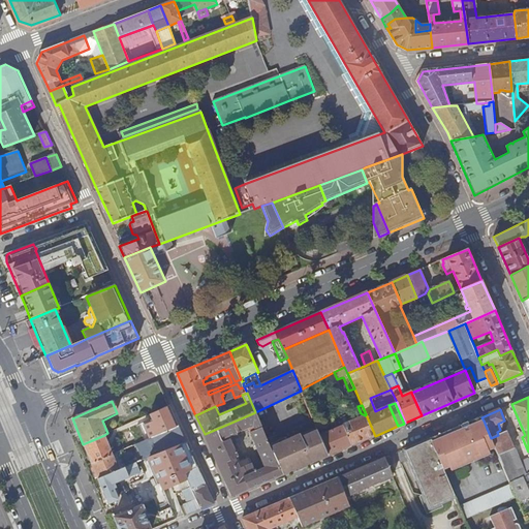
[(232,496),(282,475),(271,447),(255,412),(205,434),(232,496)]
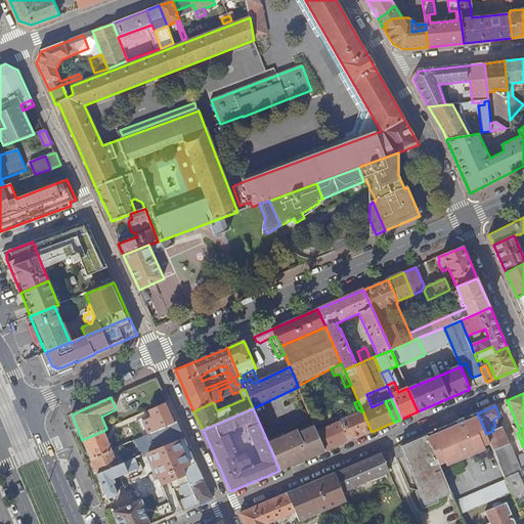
[(361,411),(341,421),(341,422),(349,441),(372,432),(362,410),(361,411)]
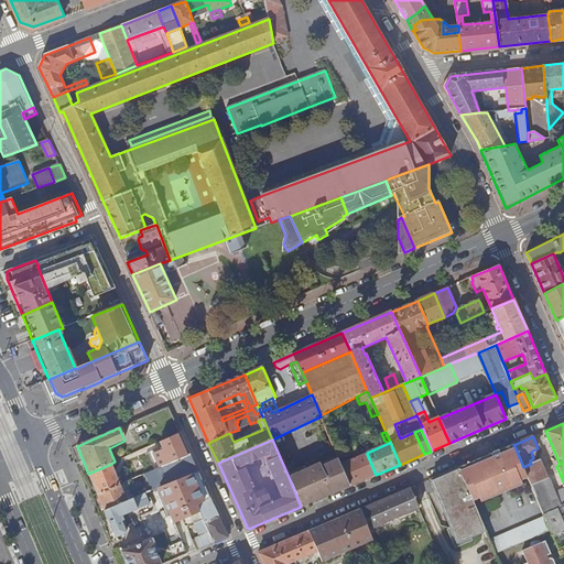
[(166,456),(171,465),(191,456),(185,444),(169,452),(170,455),(166,456)]
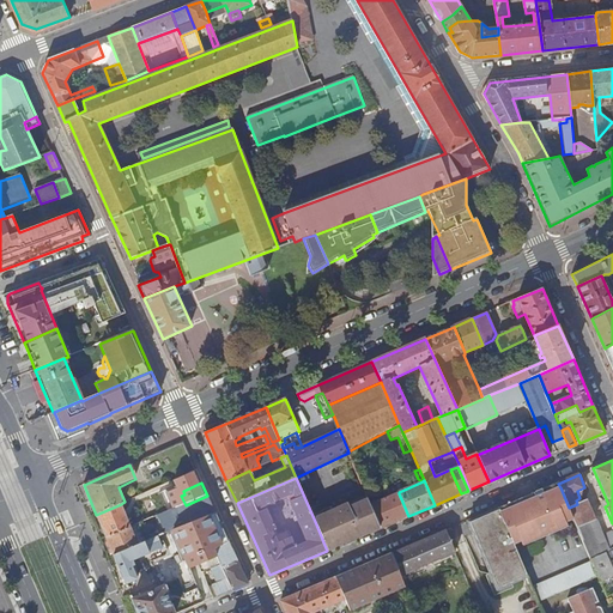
[(548,514),(551,517),(545,520),(550,529),(556,527),(558,530),(569,526),(568,522),(575,519),(569,508),(560,487),(546,493),(544,490),(535,493),(541,507),(540,508),(544,516),(548,514)]
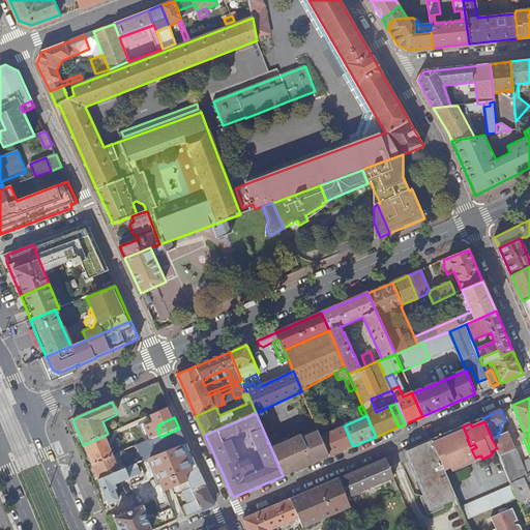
[(321,437),(329,457),(353,446),(345,427),(321,437)]
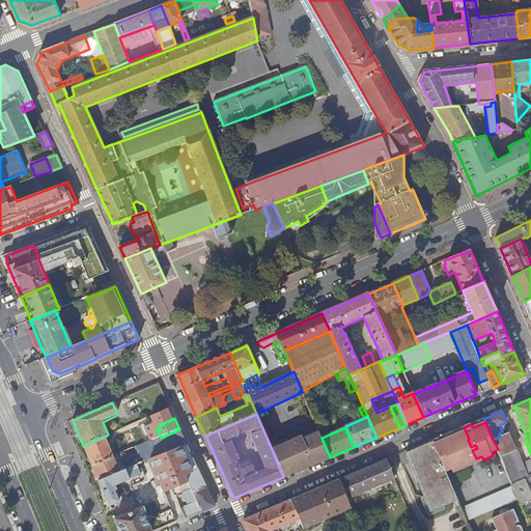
[(463,450),(468,463),(462,465),(464,468),(483,459),(481,456),(476,458),(472,450),(477,448),(475,445),(471,447),(468,440),(469,439),(464,427),(432,440),(435,444),(456,435),(459,444),(458,445),(460,450),(463,450)]
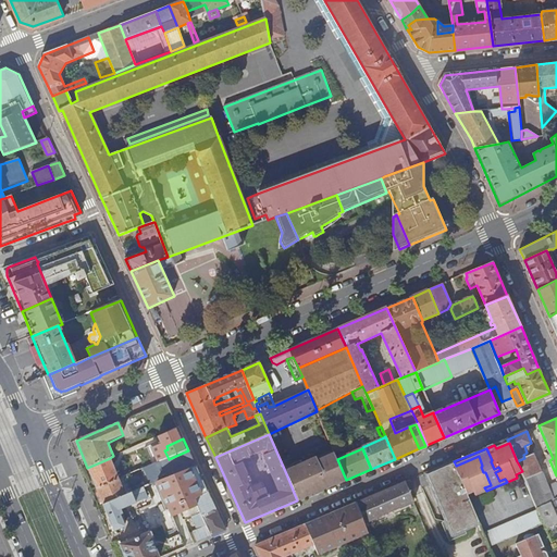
[(160,462),(145,469),(151,484),(182,472),(196,466),(188,450),(169,459),(160,462)]
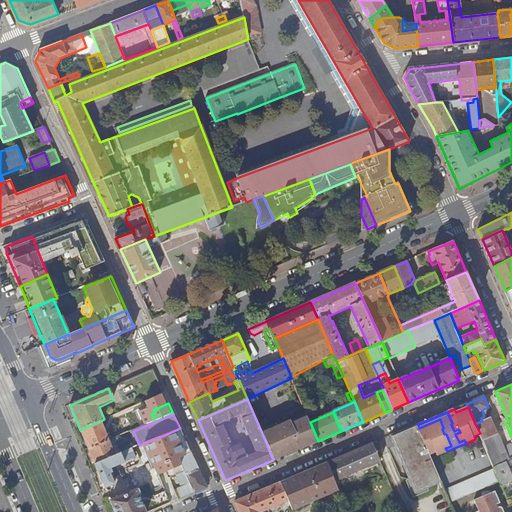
[(144,417),(147,425),(155,422),(151,414),(144,417)]
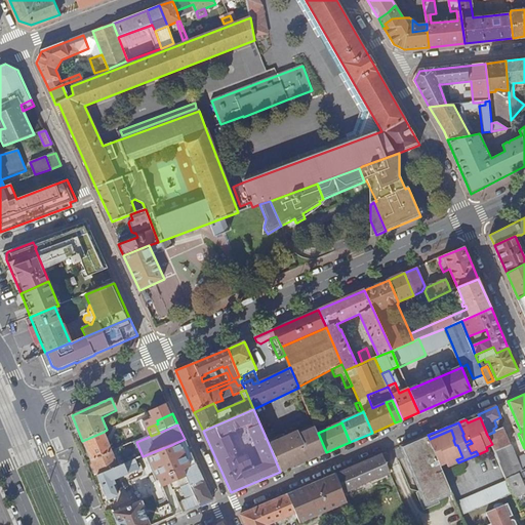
[(291,434),(294,442),(291,443),(300,462),(326,452),(318,433),(316,427),(299,434),(298,432),(294,433),(294,431),(293,430),(291,430),(290,429),(289,430),(288,431),(288,432),(287,434),(287,436),(291,434)]
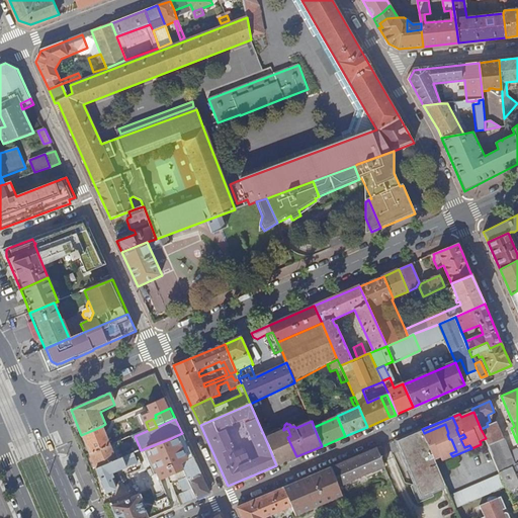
[(486,438),(500,471),(513,465),(516,464),(511,452),(509,453),(496,422),(488,426),(481,429),(486,438)]
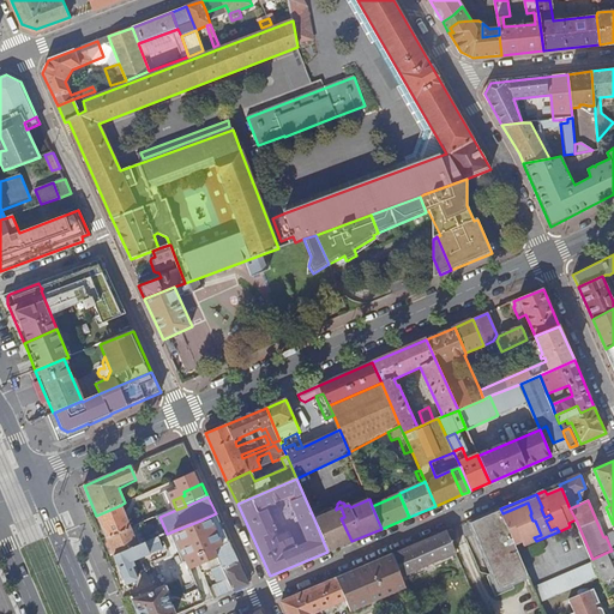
[(500,510),(529,578),(530,578),(516,545),(523,542),(525,546),(536,541),(534,537),(541,535),(535,521),(533,521),(530,515),(531,513),(528,503),(503,513),(500,509),(500,510)]
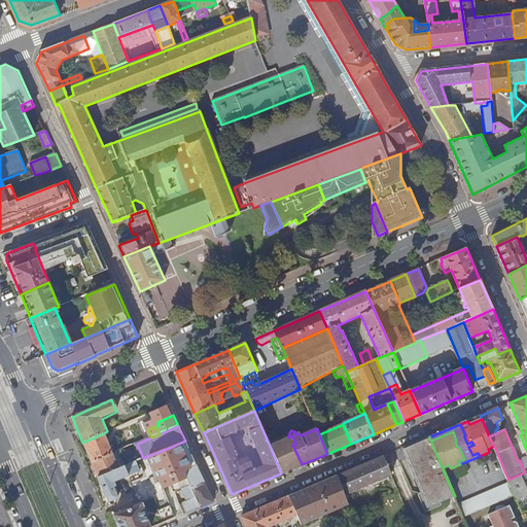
[(82,443),(91,462),(112,454),(104,433),(82,443)]
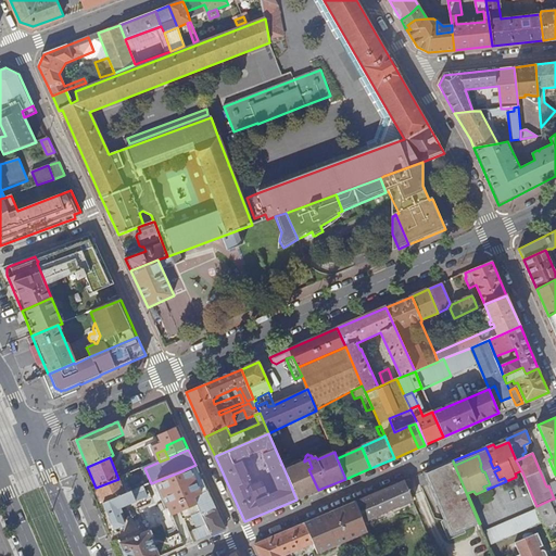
[(297,465),(310,494),(318,490),(308,469),(312,468),(308,459),(304,462),(297,465)]
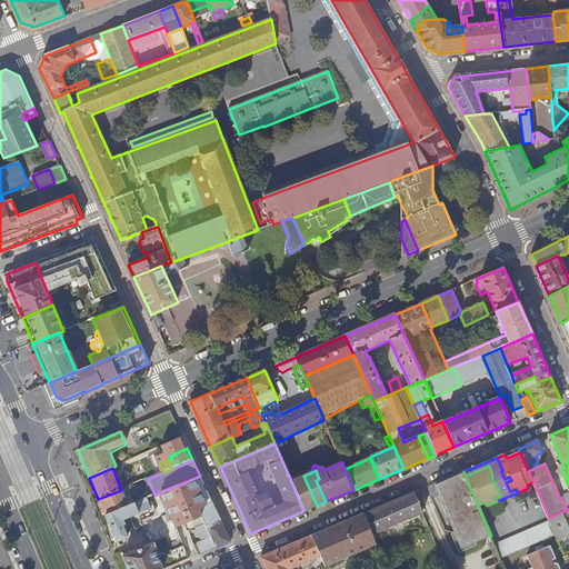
[(435,483),(462,548),(490,536),(463,472),(435,483)]
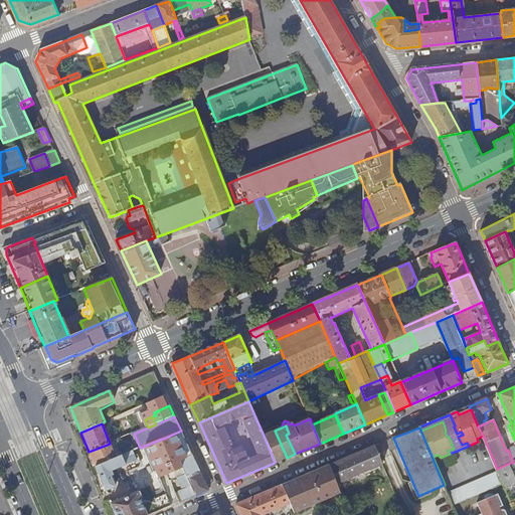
[(168,437),(179,462),(180,462),(183,468),(170,474),(174,481),(178,479),(184,492),(179,493),(183,502),(208,491),(181,431),(168,437)]
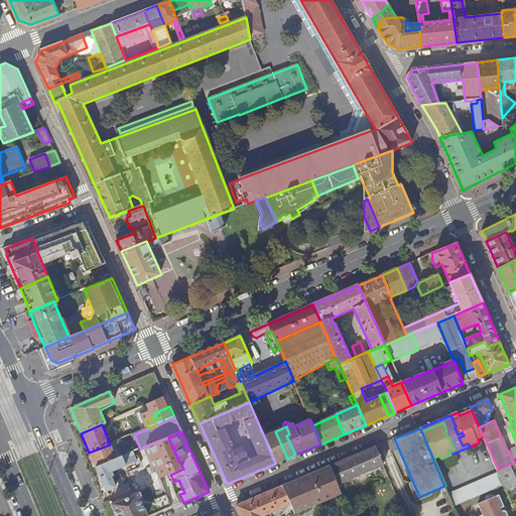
[(264,436),(275,464),(287,459),(275,431),(264,436)]
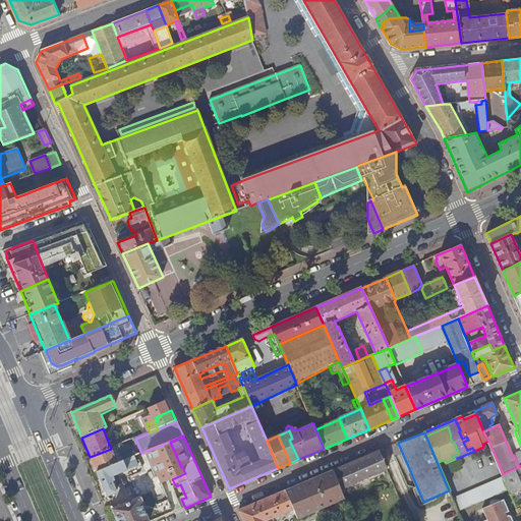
[(111,449),(90,457),(97,472),(138,455),(139,455),(137,451),(123,457),(118,446),(111,449)]
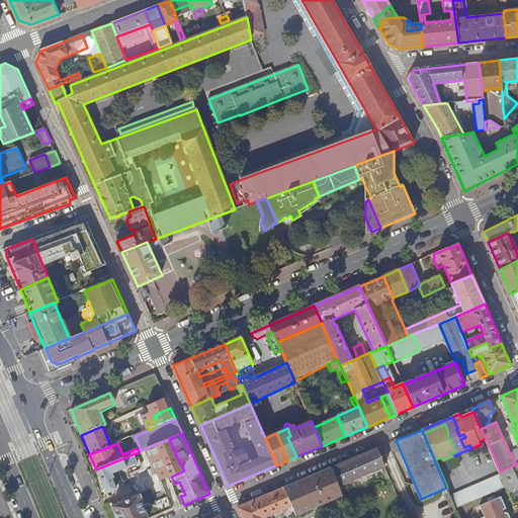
[(332,467),(340,487),(352,482),(352,481),(372,472),(384,467),(377,449),(332,467)]
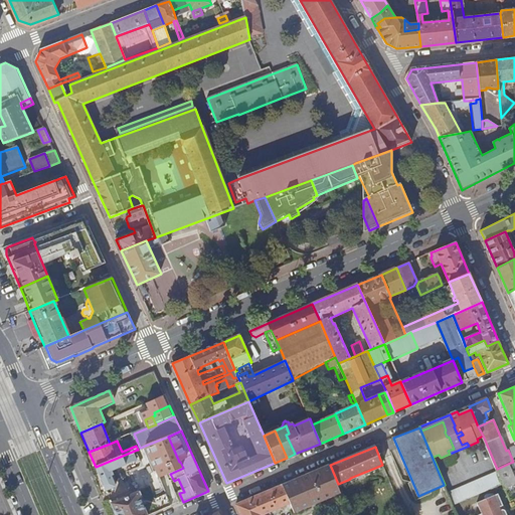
[(137,450),(96,467),(106,491),(115,487),(111,477),(113,476),(111,472),(141,459),(137,450)]
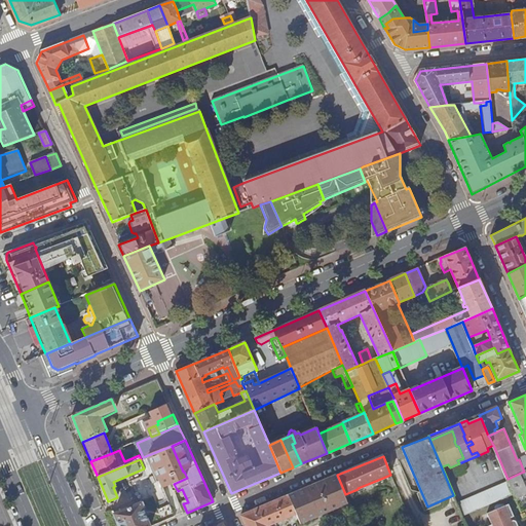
[(129,478),(135,491),(150,485),(145,472),(129,478)]
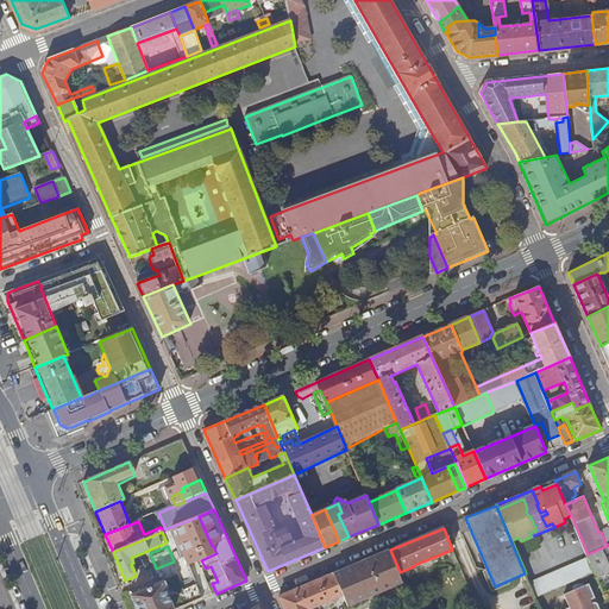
[(589,558),(596,572),(600,581),(604,594),(608,591),(608,553),(607,556),(603,548),(603,547),(588,554),(589,558)]
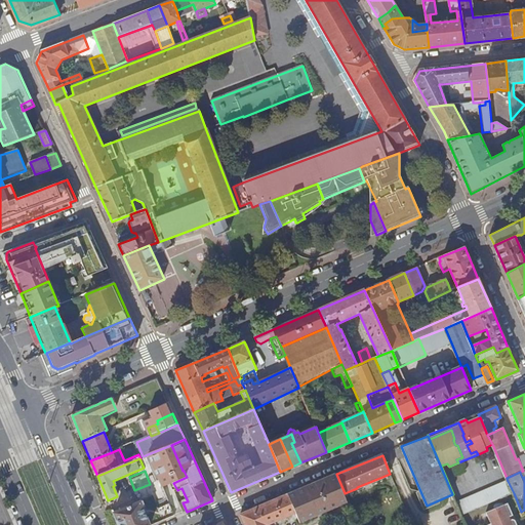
[(288,495),(296,514),(300,524),(311,524),(306,510),(318,505),(319,507),(321,508),(324,507),(326,511),(348,500),(345,493),(336,474),(288,495)]
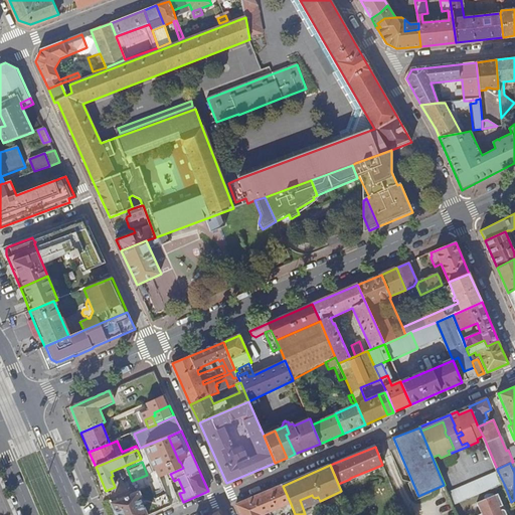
[(498,472),(448,493),(453,506),(504,484),(498,472)]
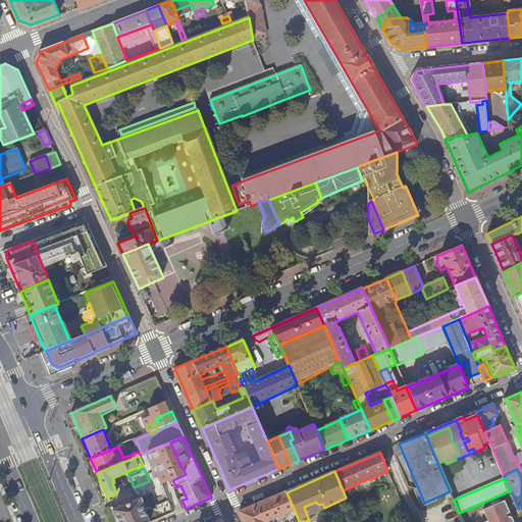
[(134,487),(138,497),(153,490),(149,481),(134,487)]
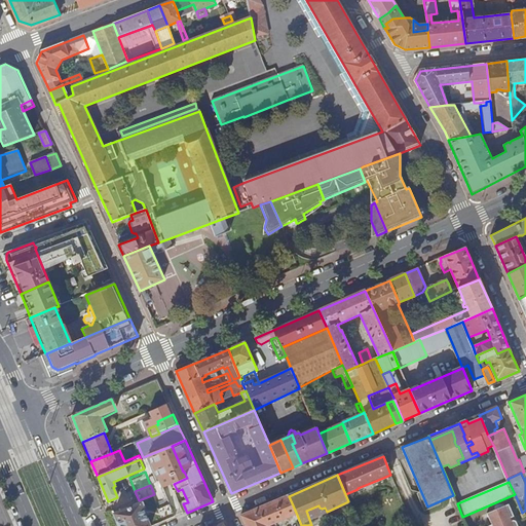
[(240,516),(245,525),(270,525),(297,515),(289,496),(240,516)]
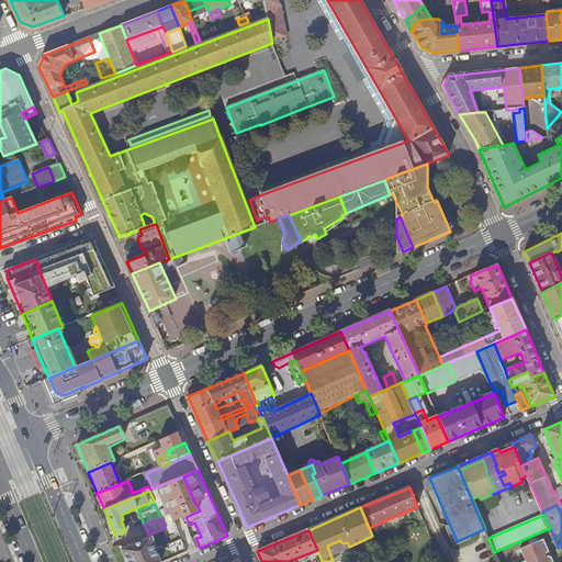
[(121,550),(125,561),(160,561),(152,542),(154,541),(152,537),(121,550)]
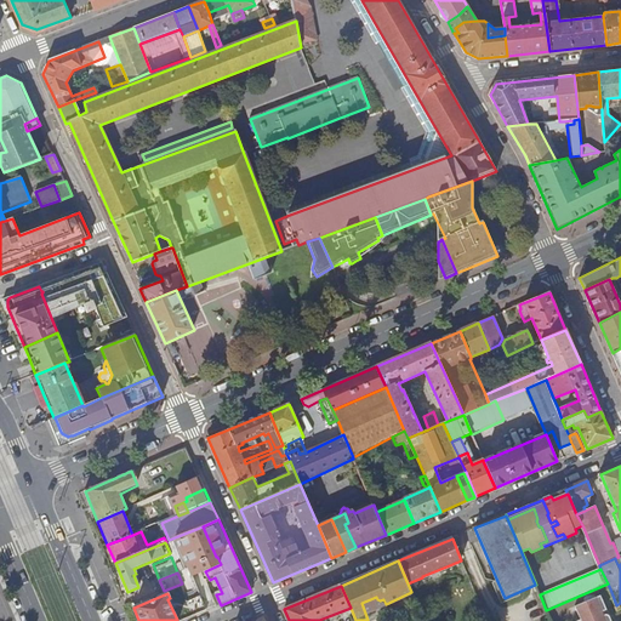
[(212,594),(204,598),(209,610),(217,607),(212,594)]
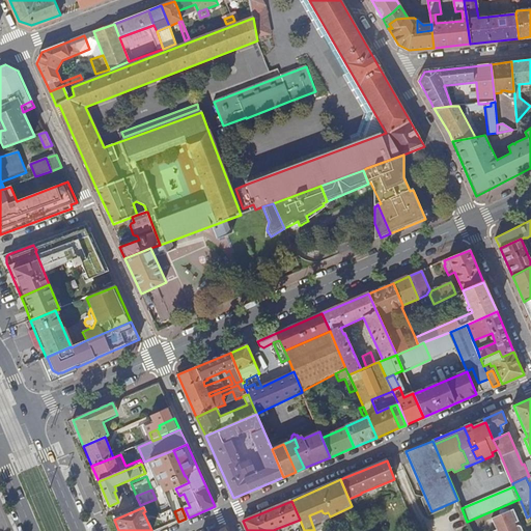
[(492,520),(497,530),(515,523),(519,521),(513,510),(492,520)]
